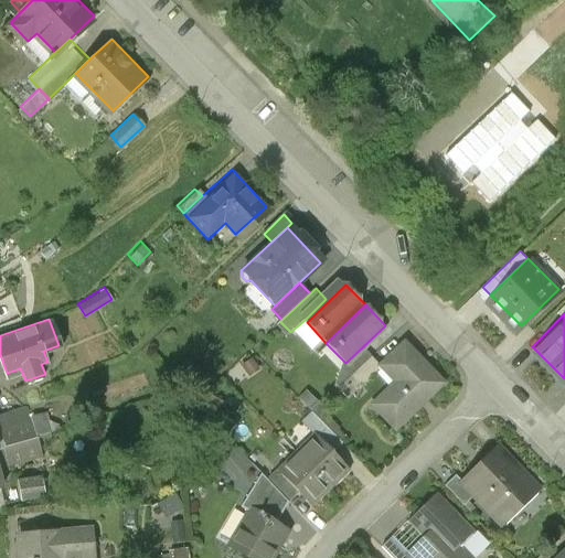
[(446,379),(408,342),(383,366),(396,378),(372,401),(397,427),(446,379)]
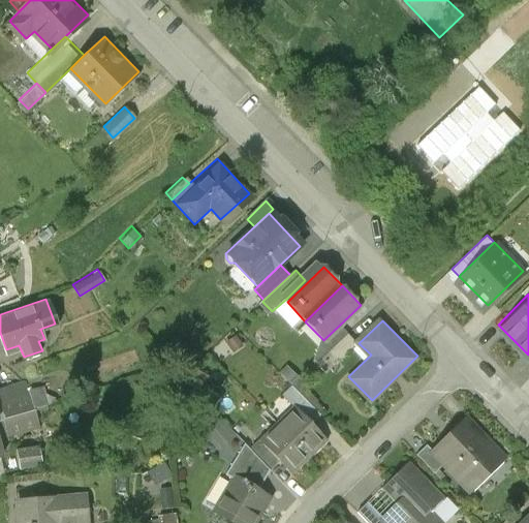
[(340,325),(317,347),(327,357),(349,335),(340,325)]
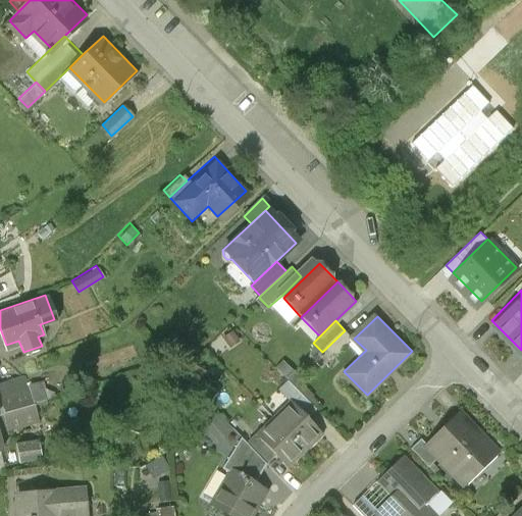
[(229,328),(220,336),(226,345),(237,338),(229,328)]
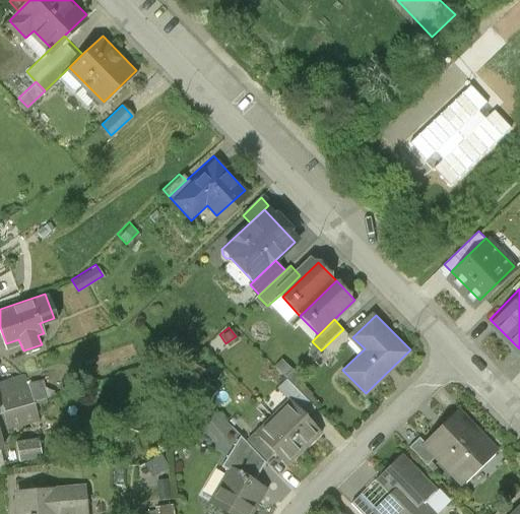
[(321,350),(320,351),(328,361),(352,337),(343,329),(321,350)]
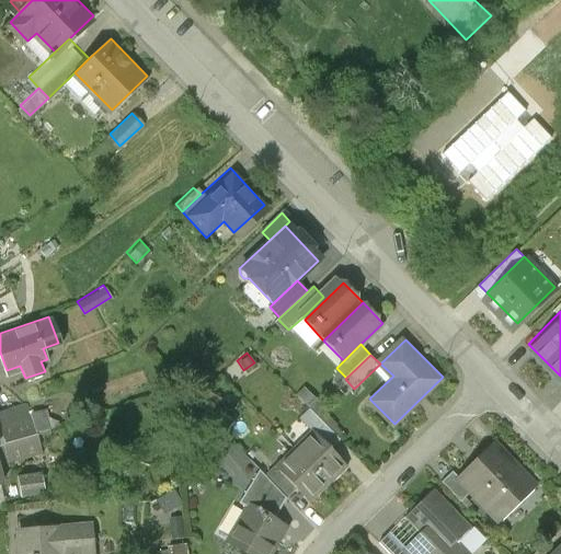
[(0,423),(0,430),(2,437),(34,428),(24,400),(0,408),(0,417),(2,423),(0,423)]
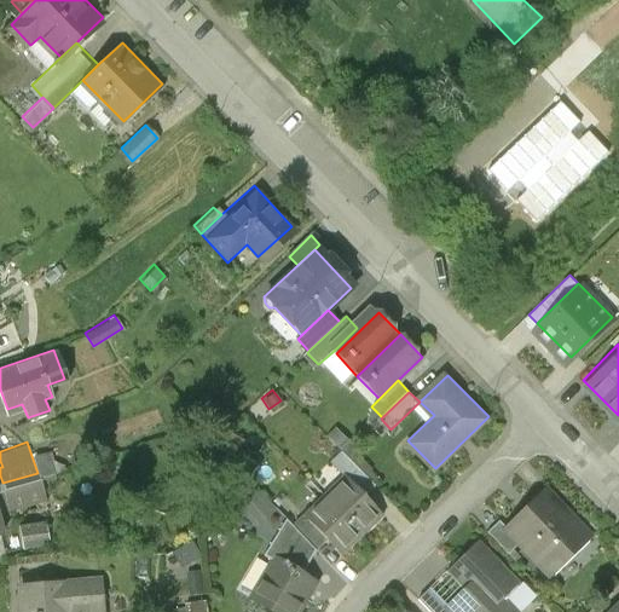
[(44,496),(38,473),(3,483),(9,506),(44,496)]
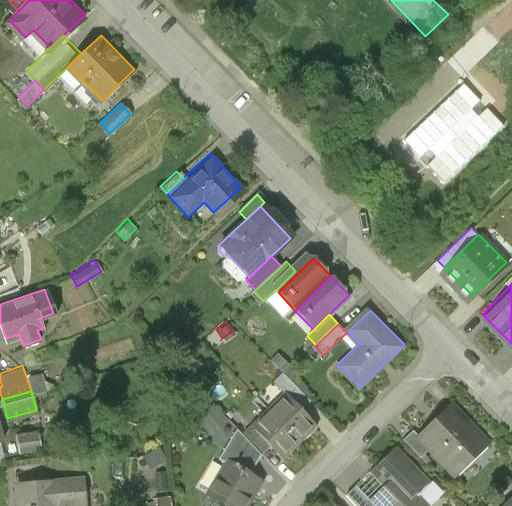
[(2,399),(0,399),(0,440),(6,439),(2,424),(8,423),(7,418),(2,399)]
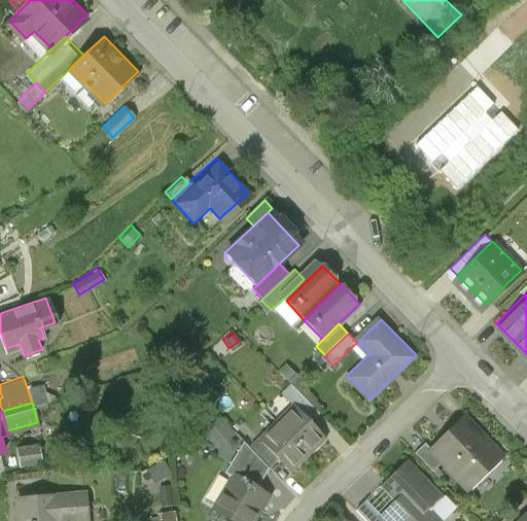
[(323,437),(300,411),(284,424),(308,451),(323,437)]
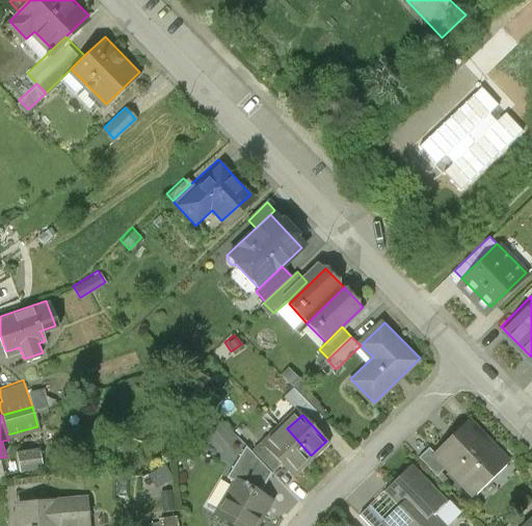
[(506,453),(475,423),(459,439),(457,437),(442,452),(450,462),(474,485),(506,453)]
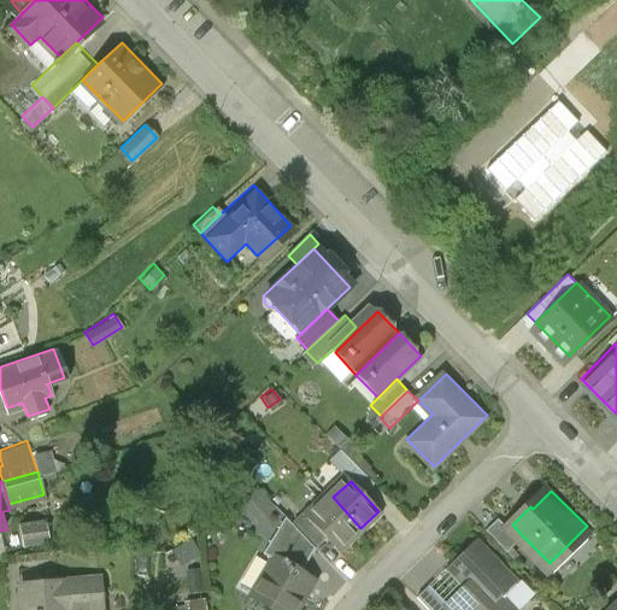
[(360,528),(333,497),(315,514),(331,533),(342,544),(360,528)]
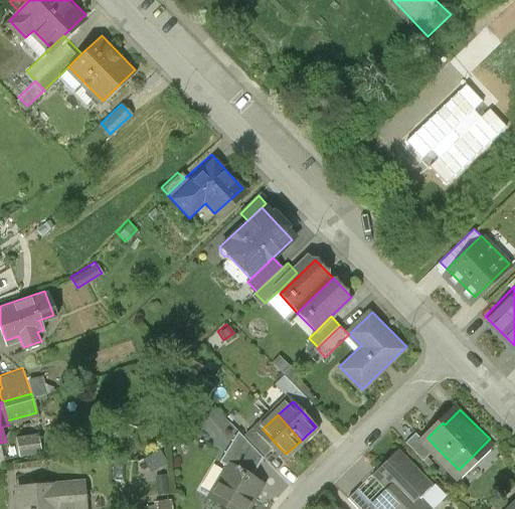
[(265,457),(277,445),(263,429),(256,423),(244,436),(265,457)]
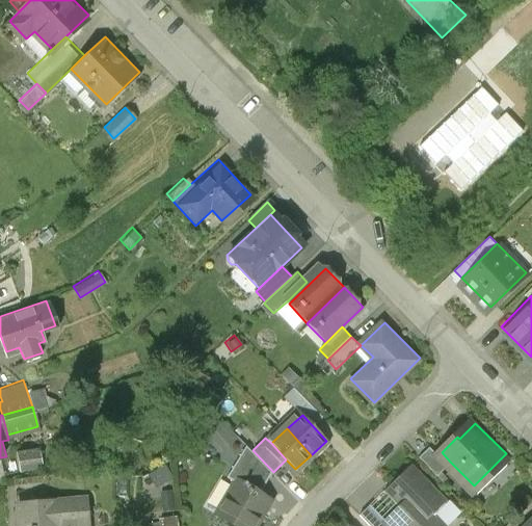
[(440,472),(450,462),(442,452),(433,444),(422,454),(440,472)]
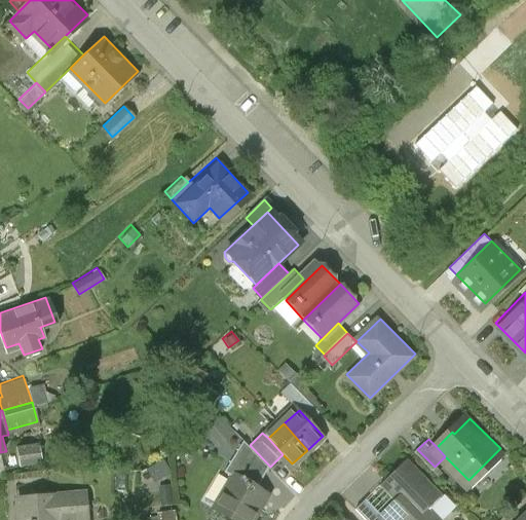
[(260,482),(270,467),(250,445),(246,441),(230,465),(260,482)]
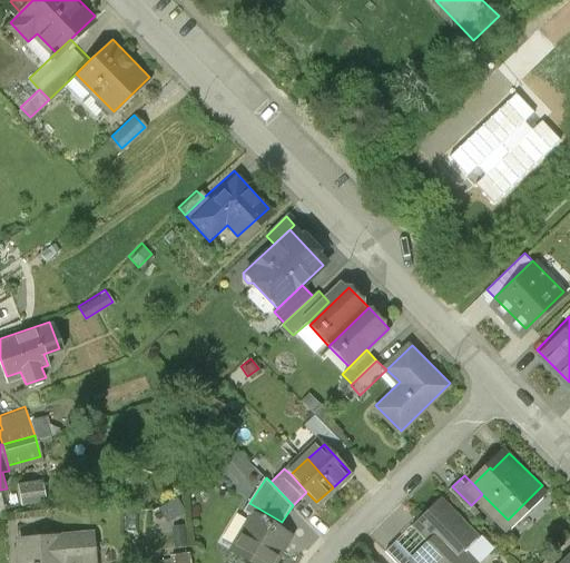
[(45,478),(21,482),(23,499),(47,495),(45,478)]
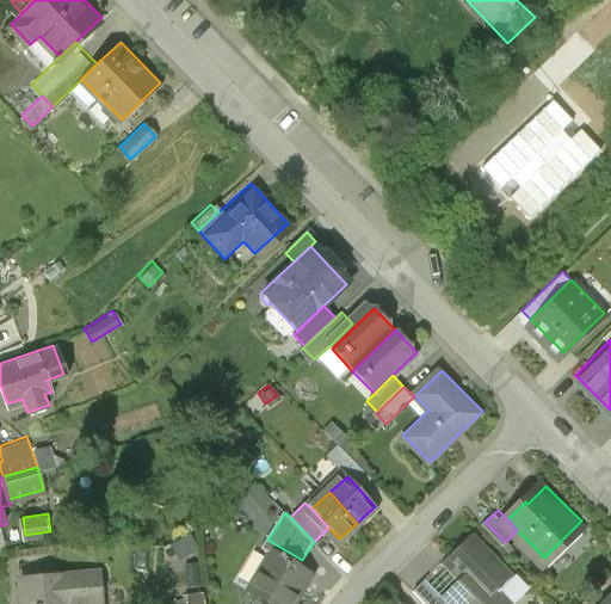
[(187,530),(168,541),(178,558),(197,547),(187,530)]
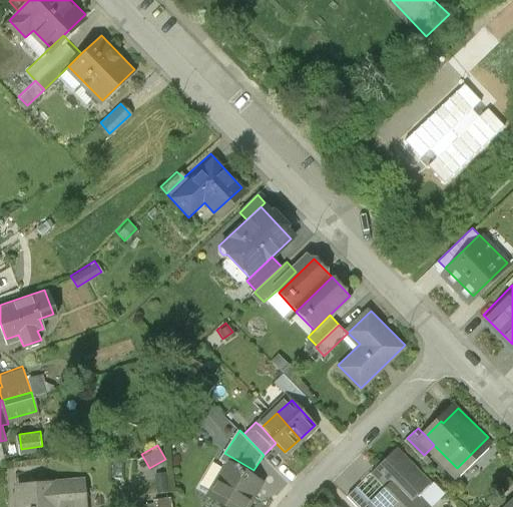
[(424,506),(439,493),(395,448),(360,483),(383,506),(424,506)]
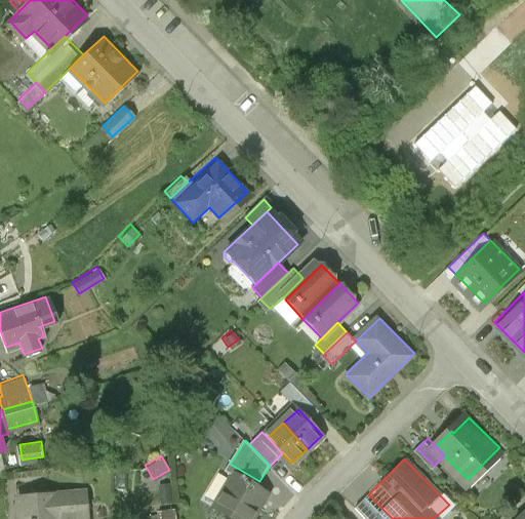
[(230,464),(228,462),(205,501),(237,518),(250,518),(270,486),(259,481),(230,464)]
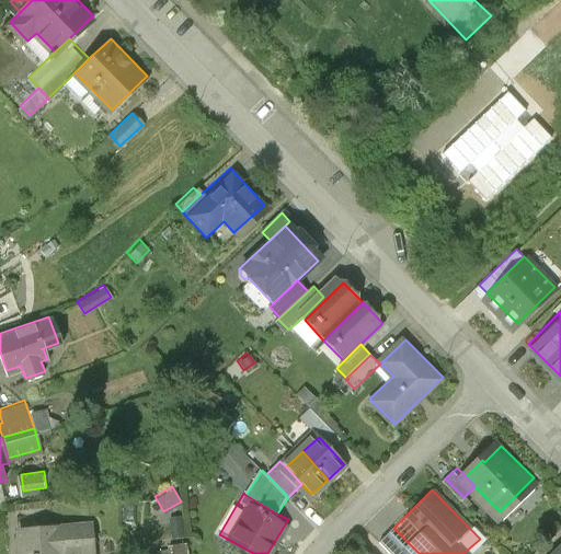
[(178,515),(167,517),(170,538),(182,535),(178,515)]
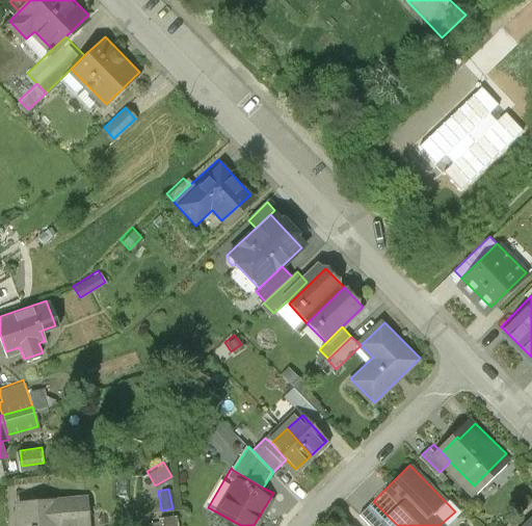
[(86,525),(84,493),(14,499),(16,525),(86,525)]
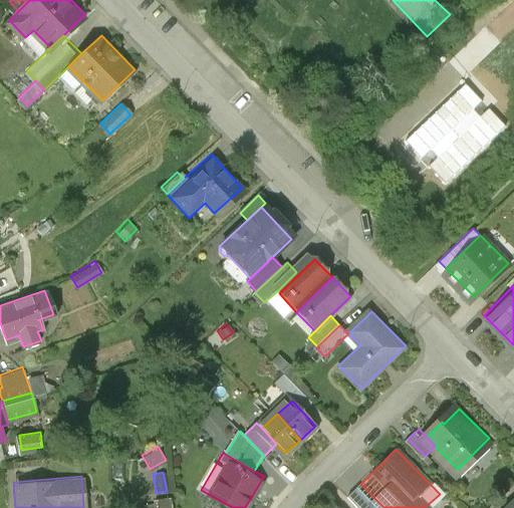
[(154,504),(122,507),(169,507),(168,497),(154,499),(154,504)]
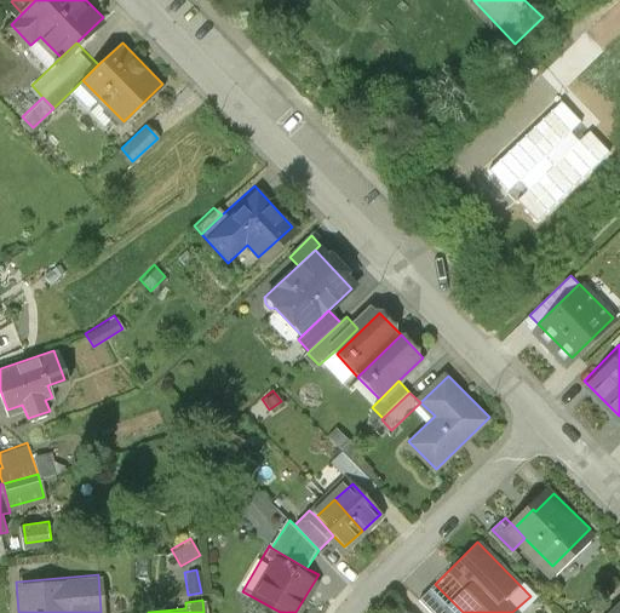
[(608,612),(596,601),(585,612),(608,612)]
